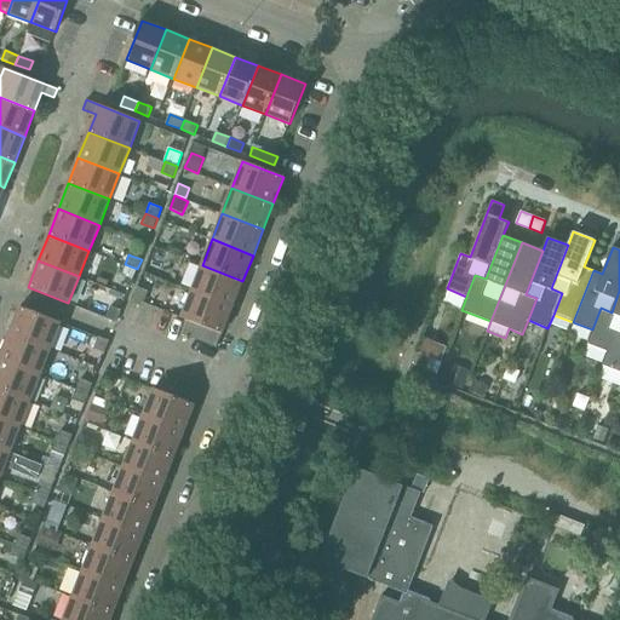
[(125,264),(121,275),(124,275),(133,280),(137,269),(125,264)]
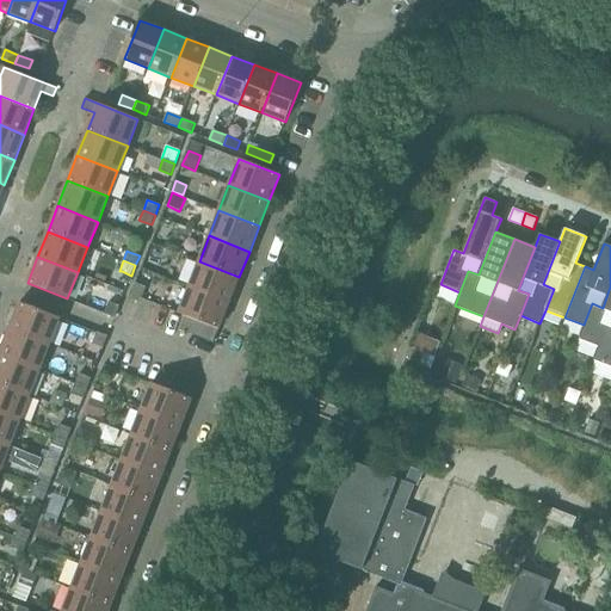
[(199,261),(189,287),(229,302),(239,277),(199,261)]
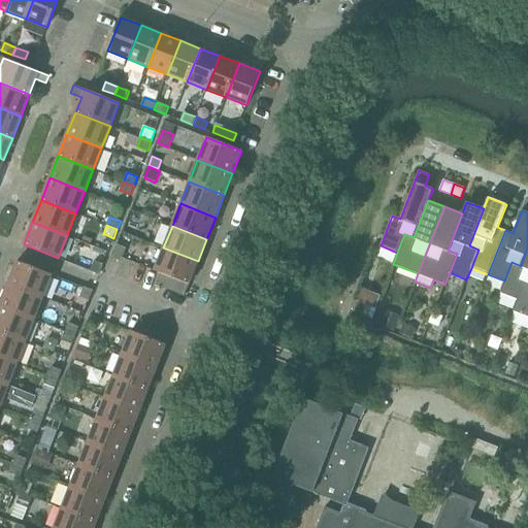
[(127,248),(118,244),(113,255),(123,258),(127,248)]
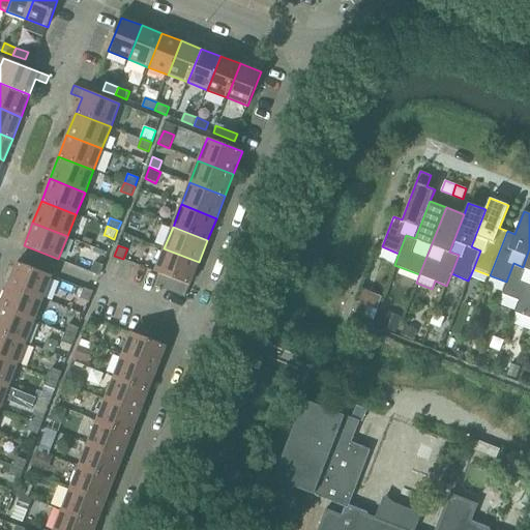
[(155,271),(162,274),(189,285),(199,262),(164,248),(155,271)]
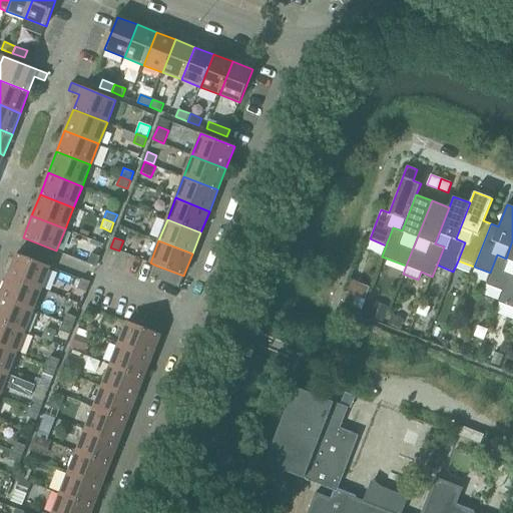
[(486,284),(502,291),(504,291),(511,274),(512,274),(512,240),(506,259),(497,254),(490,273),(486,284)]
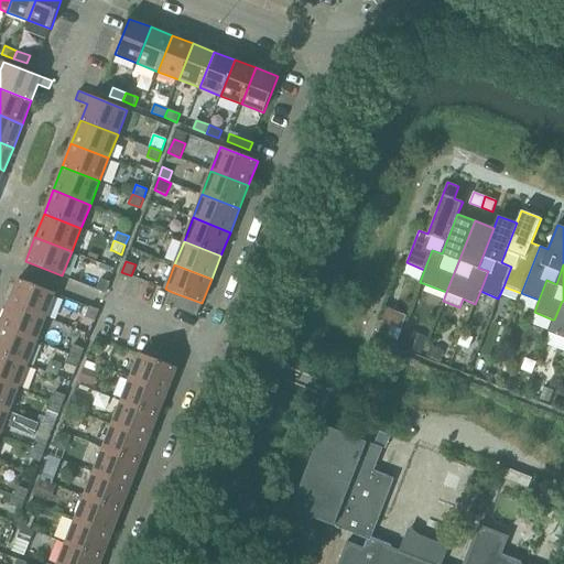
[(19,279),(9,303),(46,317),(55,293),(19,279)]
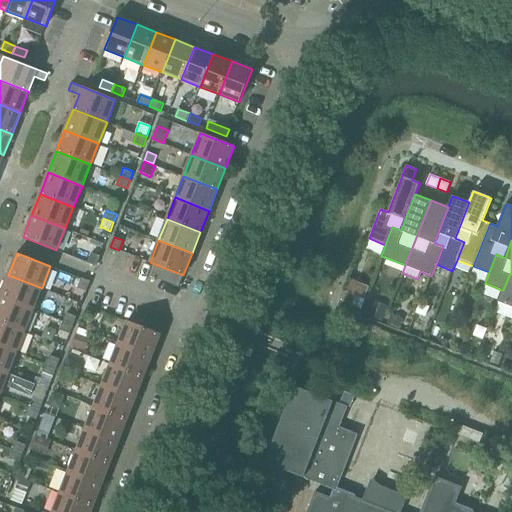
[(92,253),(88,263),(96,266),(100,256),(92,253)]
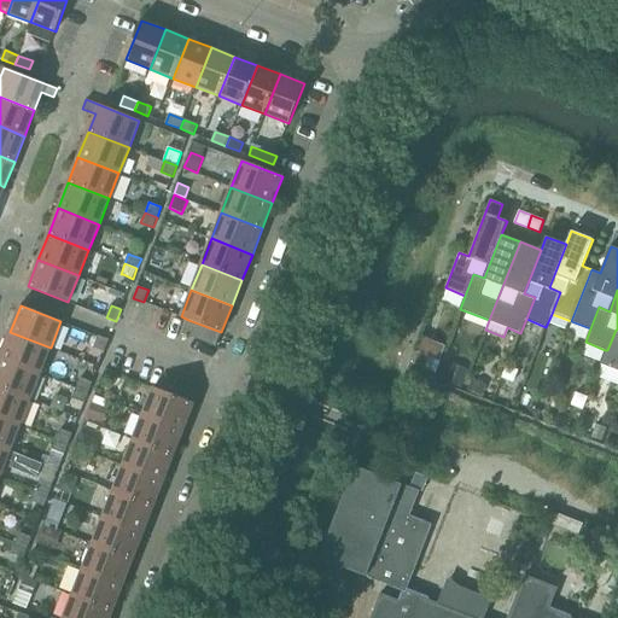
[(221,332),(188,320),(182,333),(216,347),(221,332)]
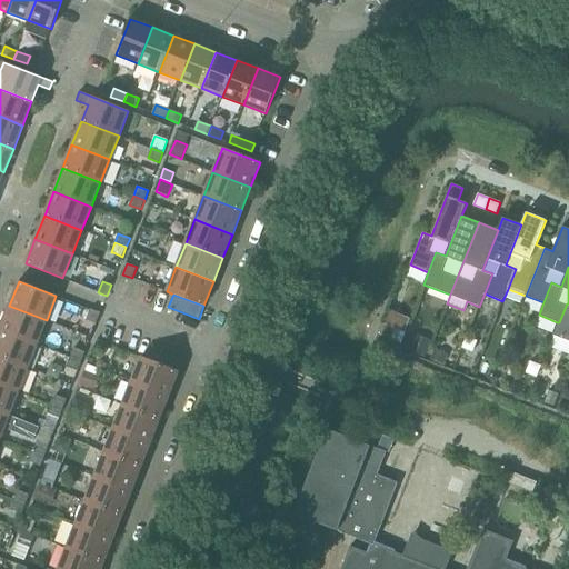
[(552,335),(568,341),(568,303),(567,303),(559,322),(557,322),(552,335)]
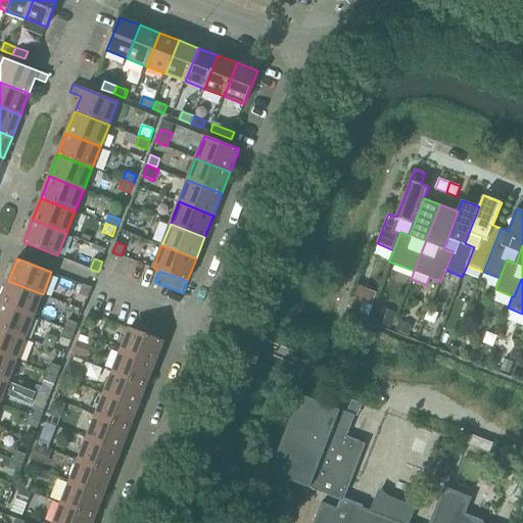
[(8,281),(0,301),(0,302),(34,317),(43,294),(8,281)]
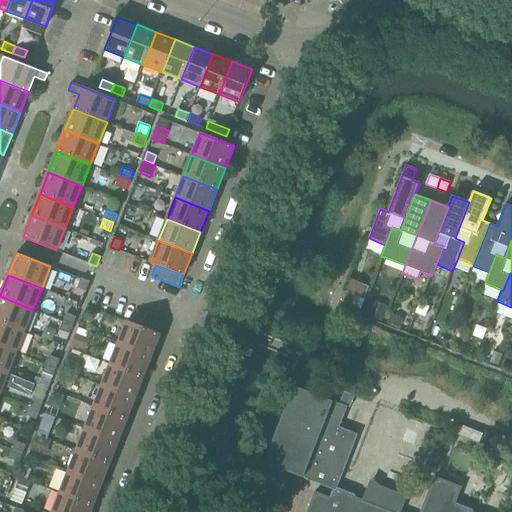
[(78,288),(86,291),(90,281),(82,278),(78,288)]
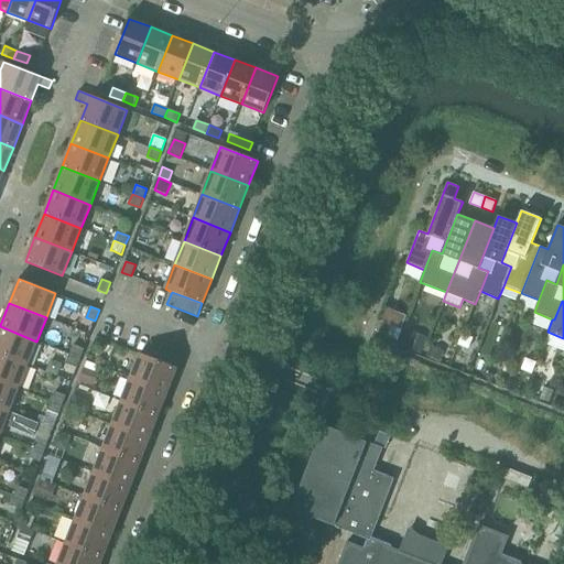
[(379,321),(375,333),(397,342),(402,329),(379,321)]
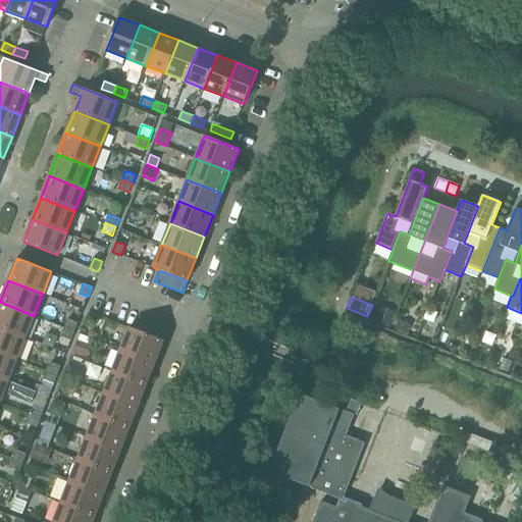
[(0,302),(0,327),(25,337),(34,316),(0,302)]
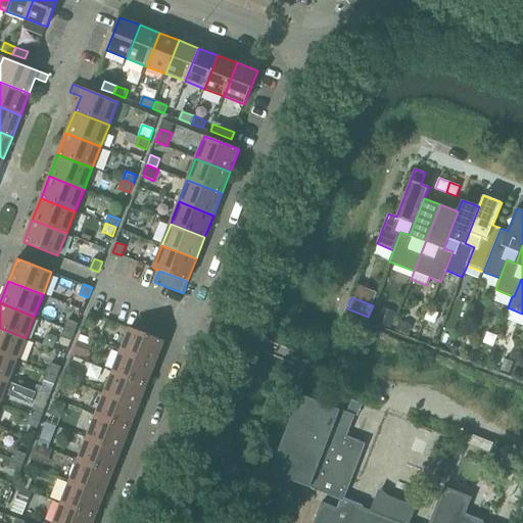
[(391,328),(396,314),(379,307),(374,322),(391,328)]
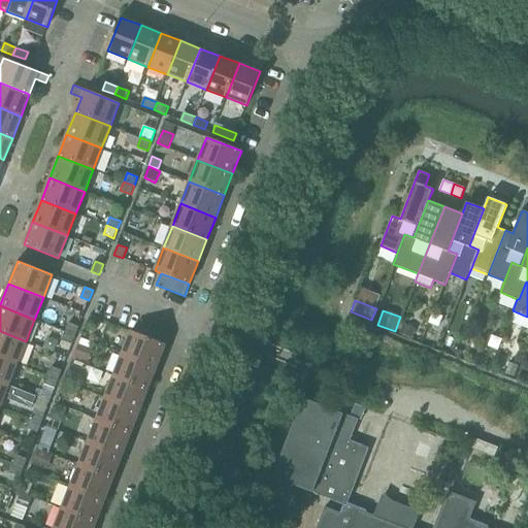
[(429,323),(438,327),(442,317),(433,312),(429,323)]
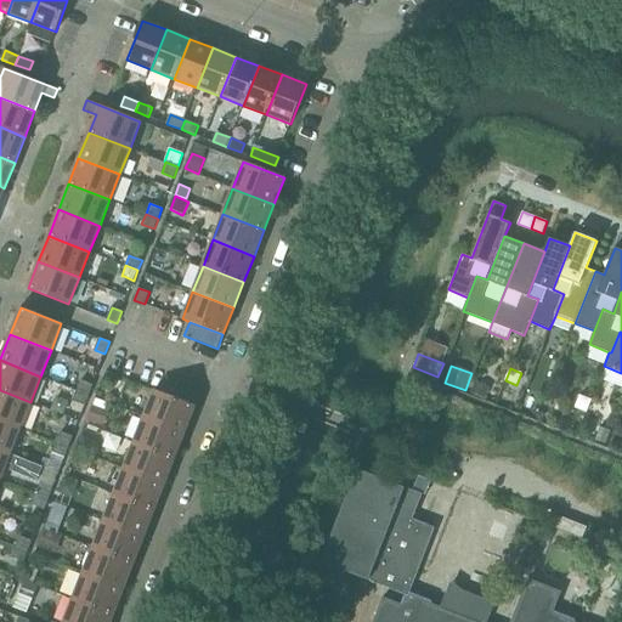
[(102,383),(112,386),(117,374),(107,371),(102,383)]
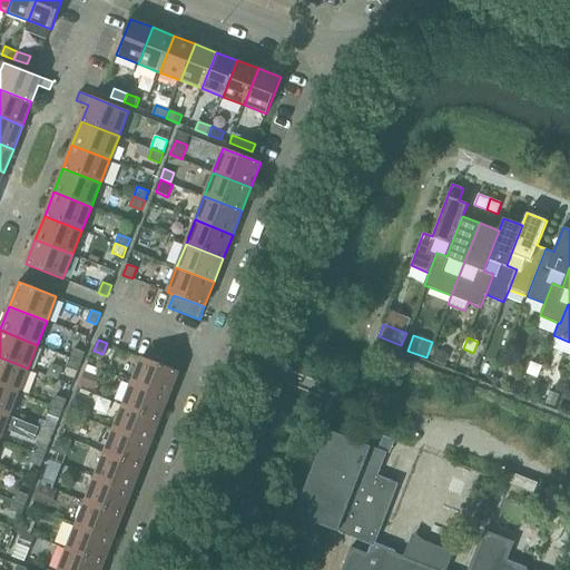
[(153,346),(148,360),(179,372),(184,359),(153,346)]
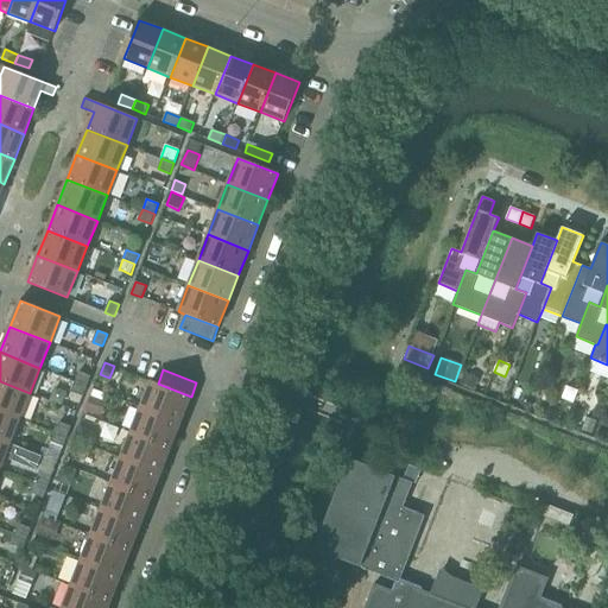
[(80,372),(76,381),(87,386),(92,377),(80,372)]
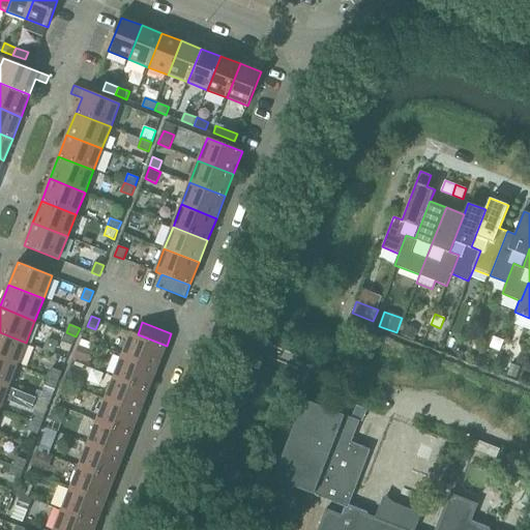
[(414,340),(417,330),(404,325),(401,334),(414,340)]
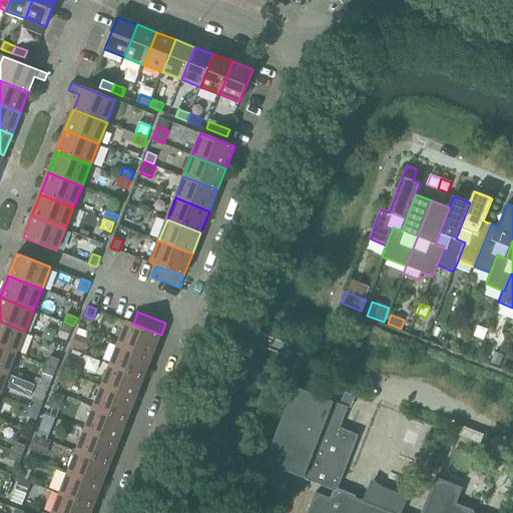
[(0,322),(0,346),(17,353),(25,332),(0,322)]
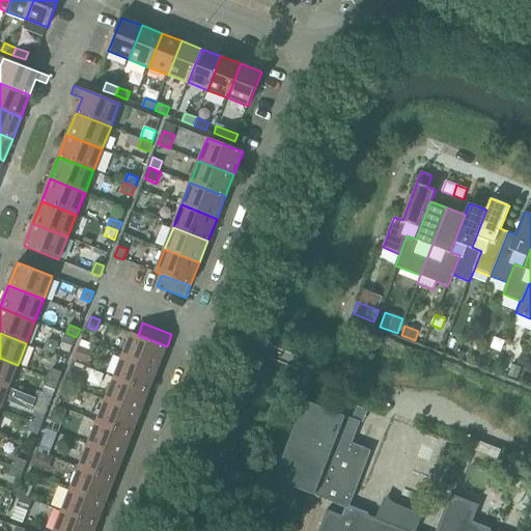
[(76,337),(66,333),(62,342),(73,345),(76,337)]
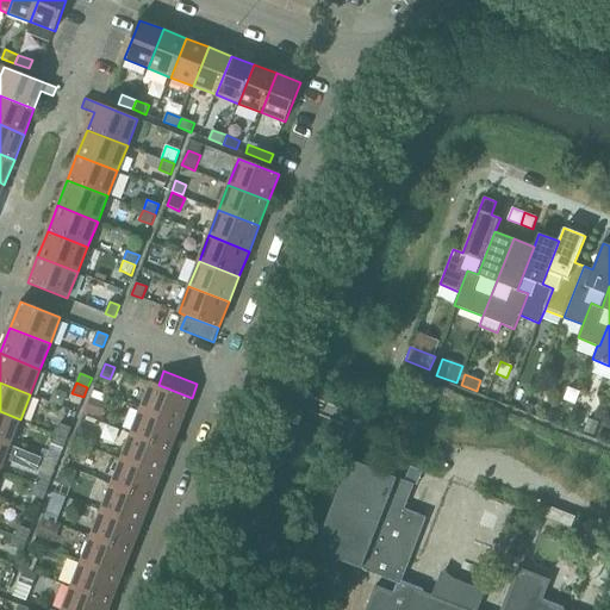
[(151,383),(141,409),(181,424),(192,398),(159,385),(151,383)]
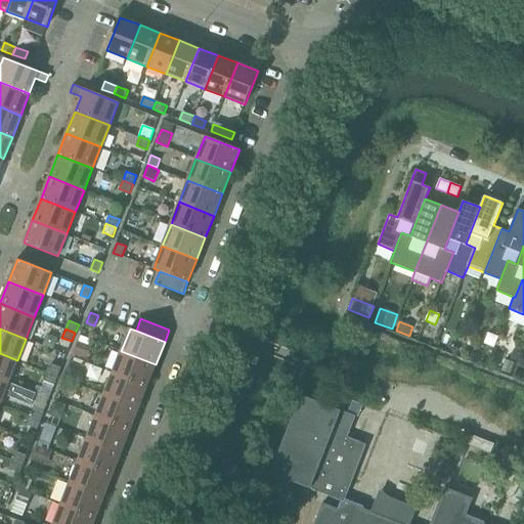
[(488,333),(484,343),(494,347),(498,337),(488,333)]
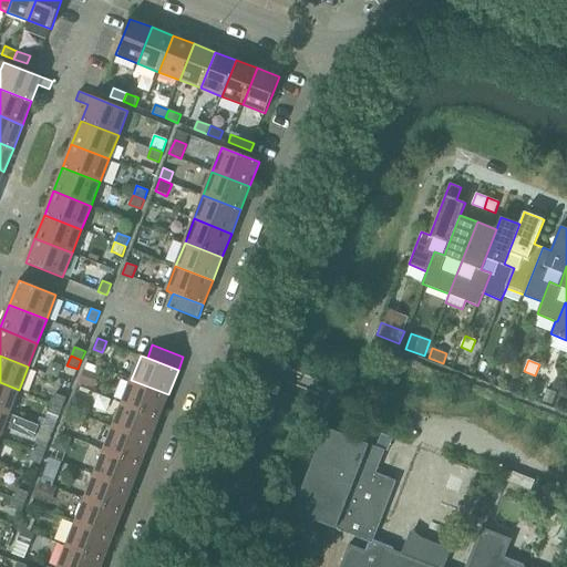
[(93,387),(98,375),(84,370),(80,381),(93,387)]
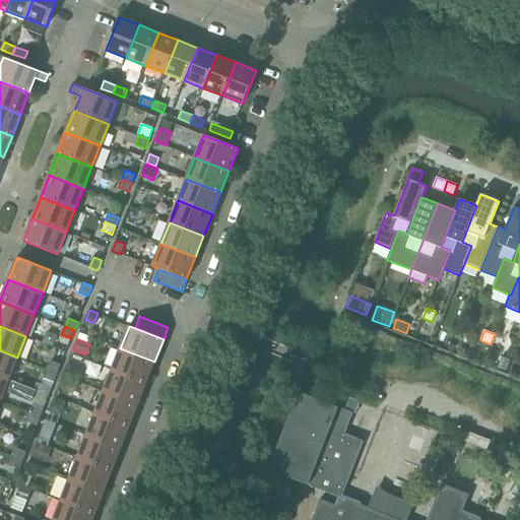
[(120,348),(112,370),(146,383),(154,362),(120,348)]
